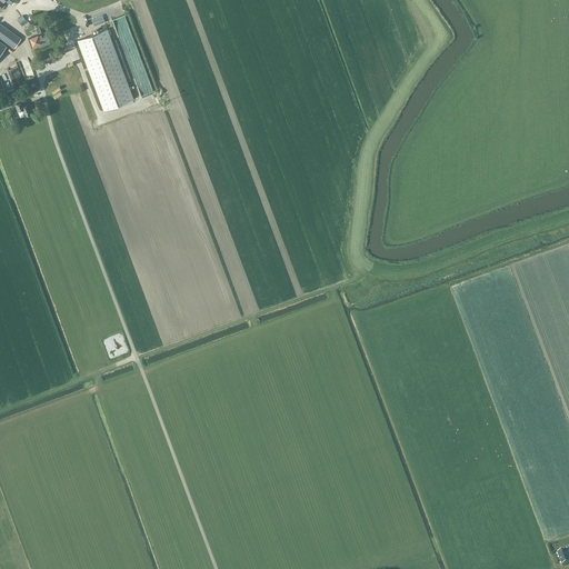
[(22,26),(28,21),(22,16),(18,21),(22,26)]
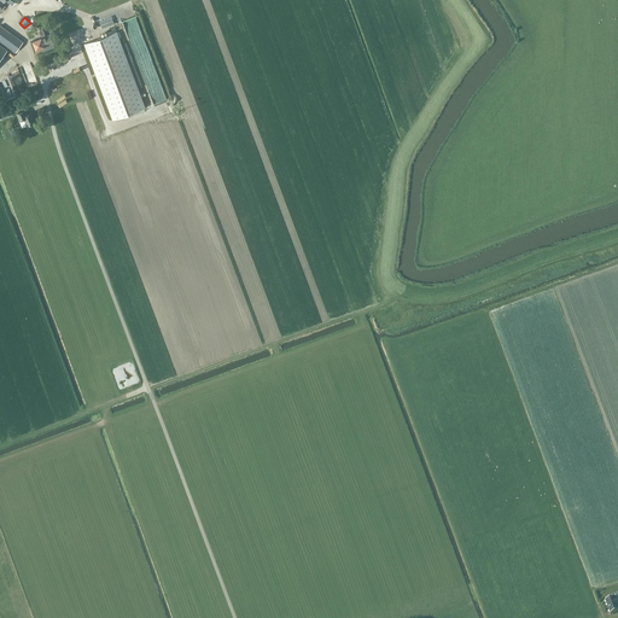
[(0,24),(0,40),(16,52),(23,42),(0,24)]
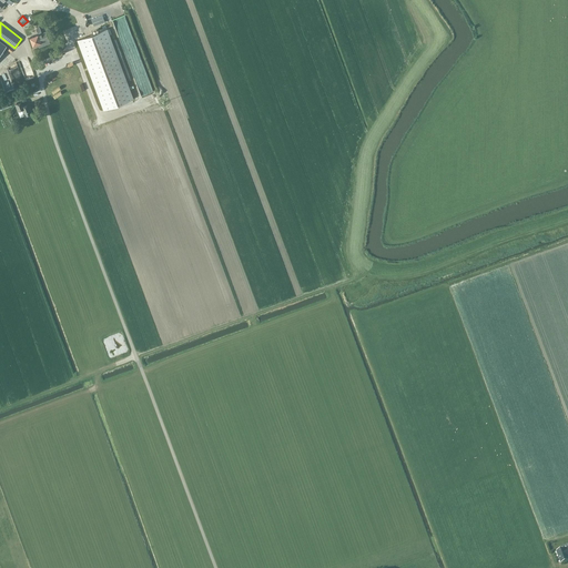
[(38,34),(30,38),(33,47),(38,44),(39,48),(50,43),(46,32),(41,33),(39,28),(37,29),(38,34)]
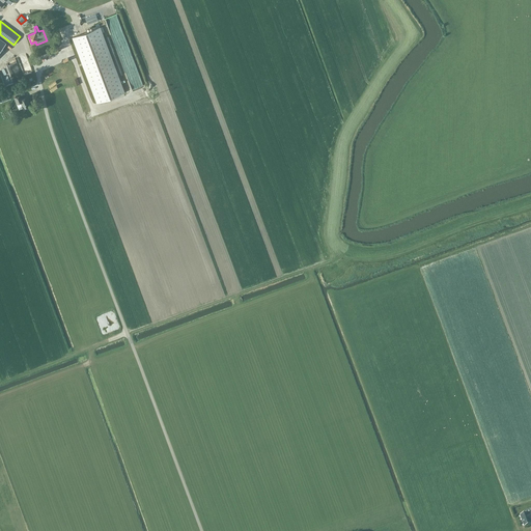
[(123,93),(99,27),(73,37),(98,103),(123,93)]
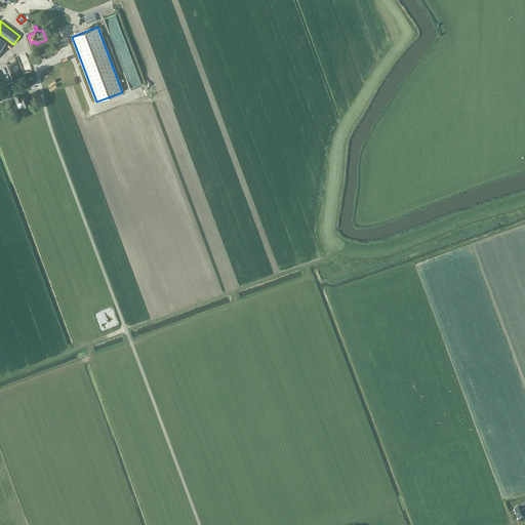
[(31,105),(27,95),(23,97),(21,93),(14,96),(16,103),(21,102),(24,108),(31,105)]
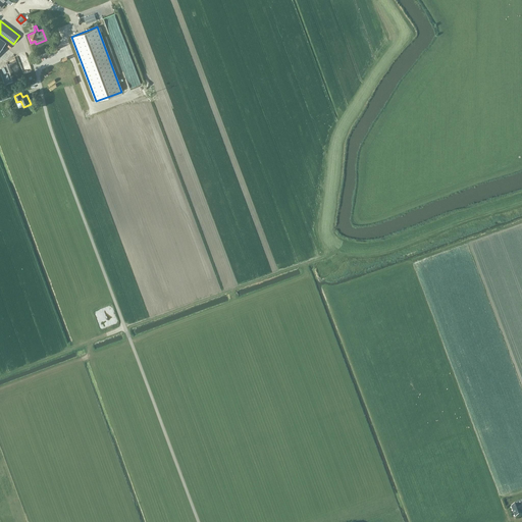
[(93,297),(94,302),(109,297),(104,280),(99,281),(101,290),(98,291),(99,295),(93,297)]
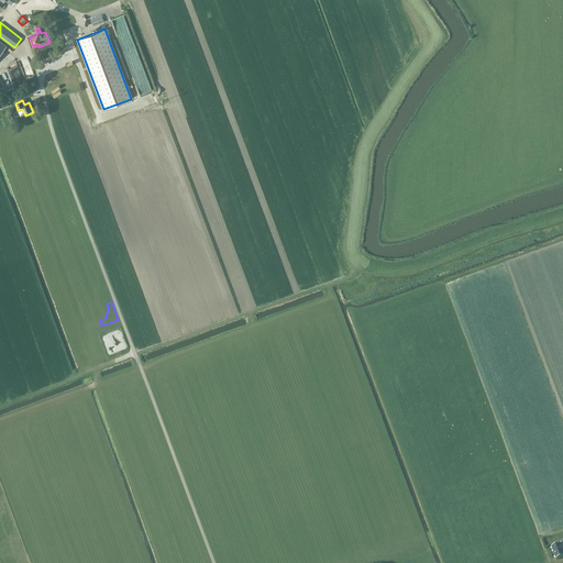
[(551,547),(555,559),(562,555),(562,553),(562,552),(562,543),(559,545),(559,544),(551,547)]
